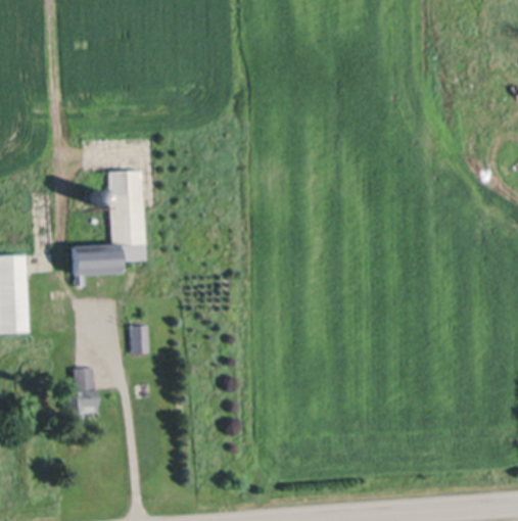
[(146,261),(118,262),(118,275),(67,276),(66,246),(110,245),(108,172),(143,171),(146,261)]
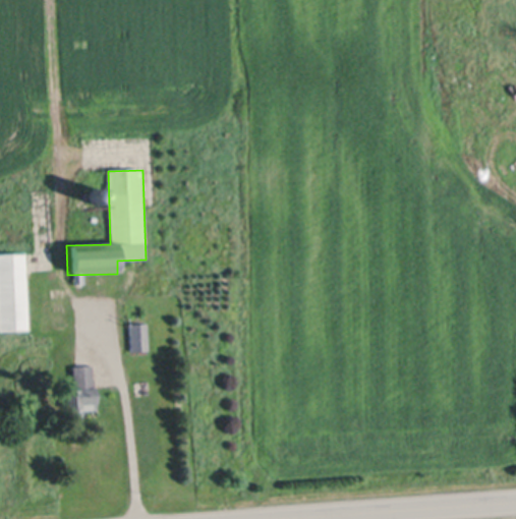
[(99,191),(99,204),(80,204),(80,191),(99,191)]
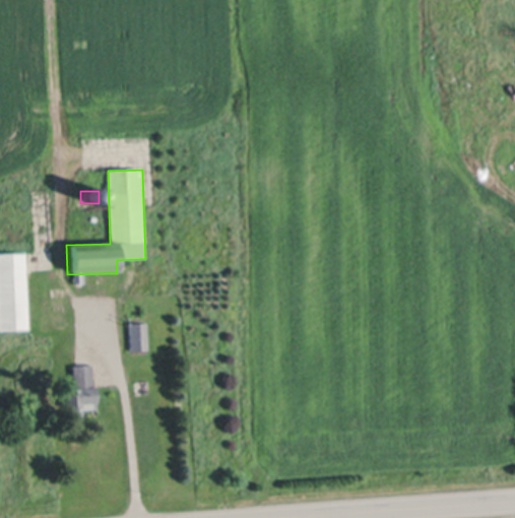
[(0,332),(0,254),(26,254),(28,332),(0,332)]
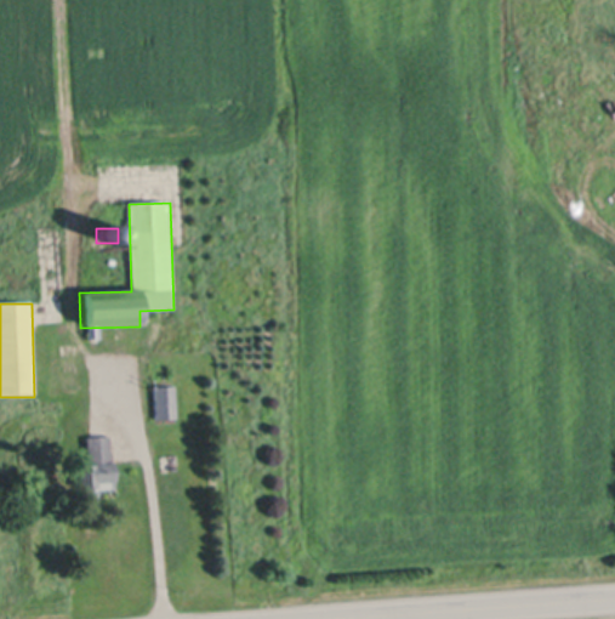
[(164,388),(176,388),(176,420),(164,420),(164,388)]
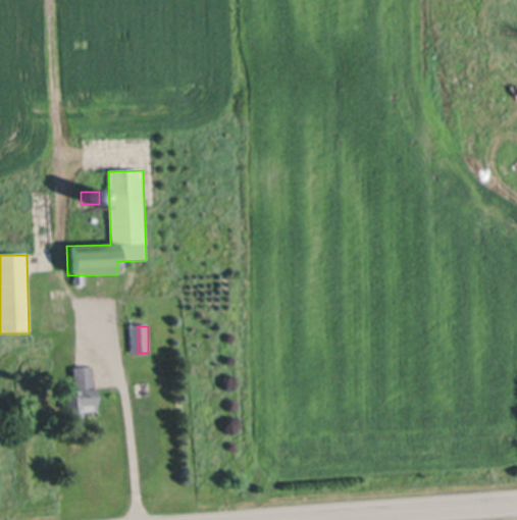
[(95,412),(73,412),(71,368),(93,368),(95,412)]
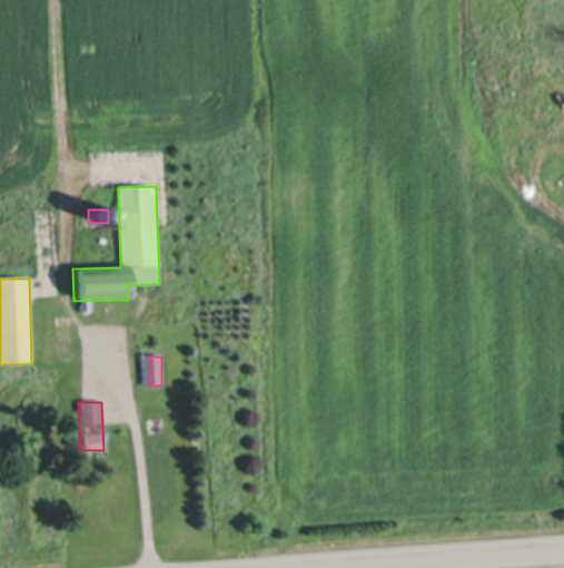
All buildings are outlined.
